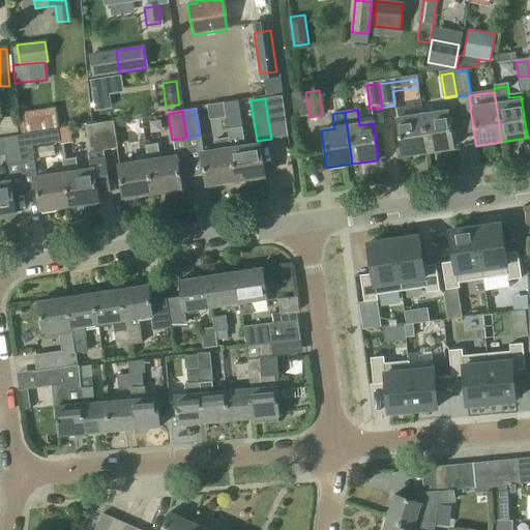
[(421,116),(428,153),(452,149),(446,112),(421,116)]
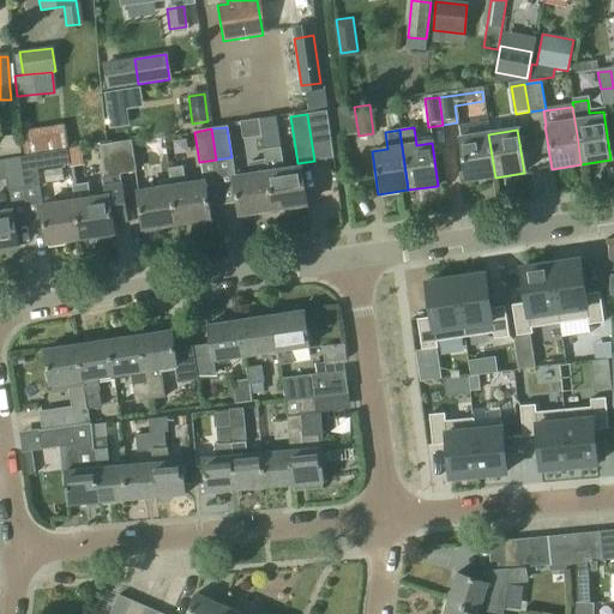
[(23,156),(66,150),(67,150),(65,133),(20,140),(23,156)]
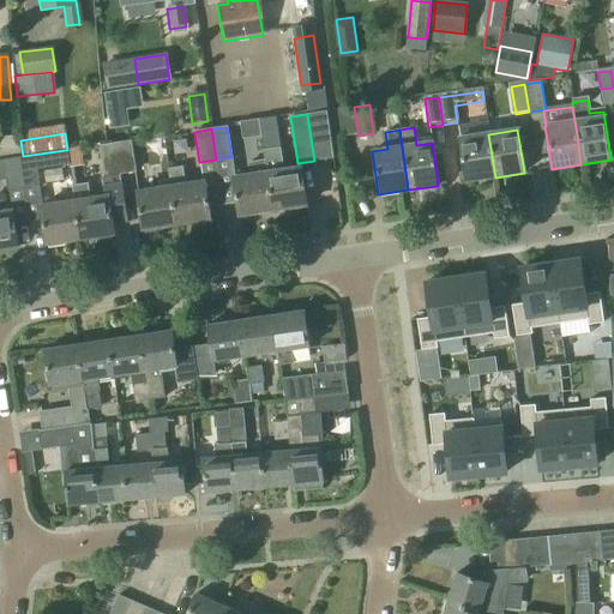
[(495,178),(488,134),(458,139),(464,181),(495,178)]
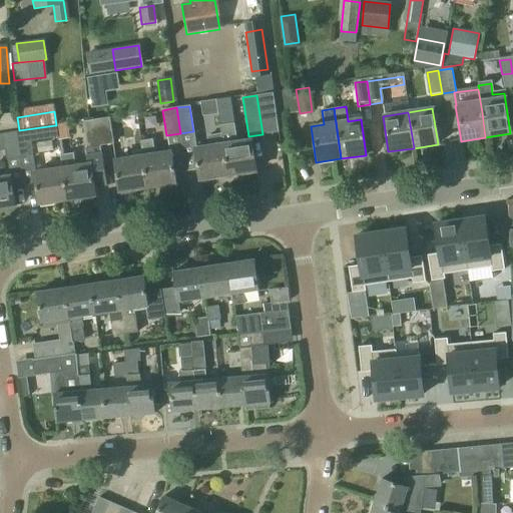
[(112,143),(108,117),(95,119),(95,120),(99,145),(112,143)]
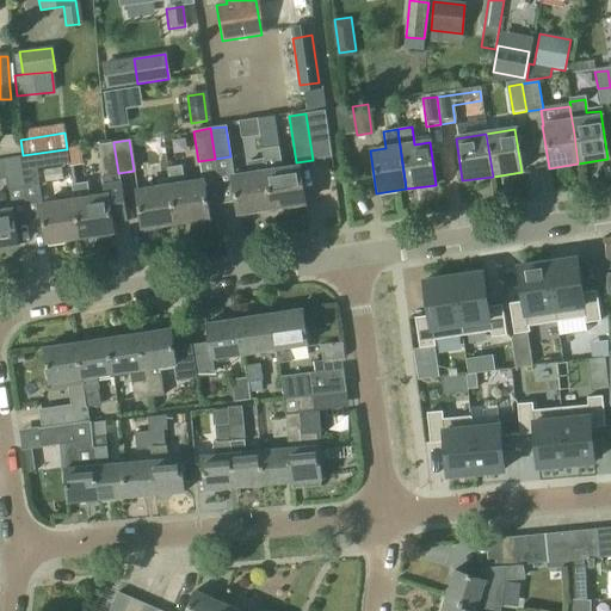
[(103,176),(118,173),(113,143),(113,142),(98,144),(103,176)]
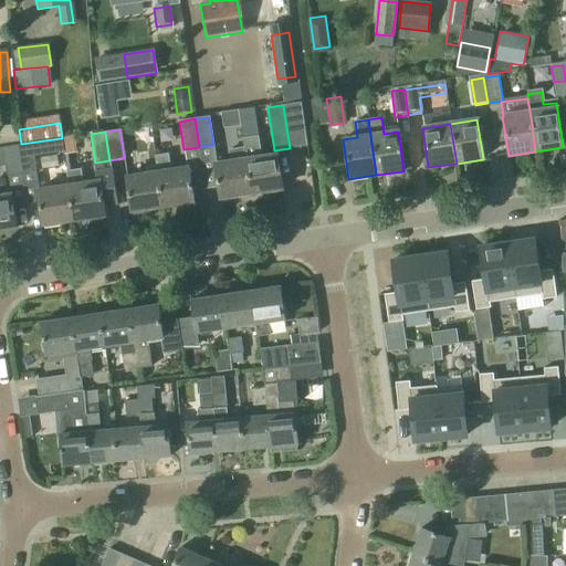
[(61,140),(63,152),(73,150),(71,136),(62,138),(61,138),(61,140)]
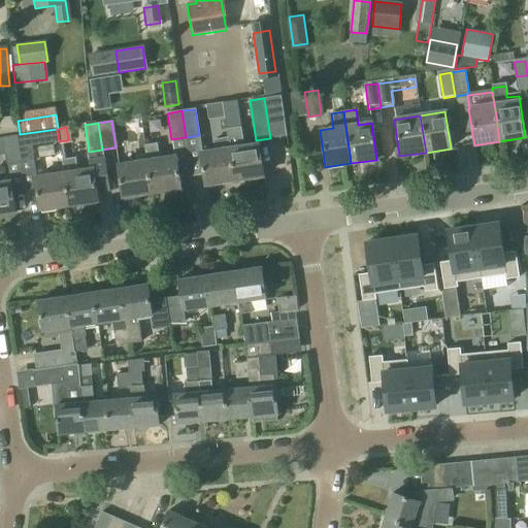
[(20,134),(15,135),(20,162),(33,160),(31,145),(59,141),(57,131),(57,129),(20,134)]
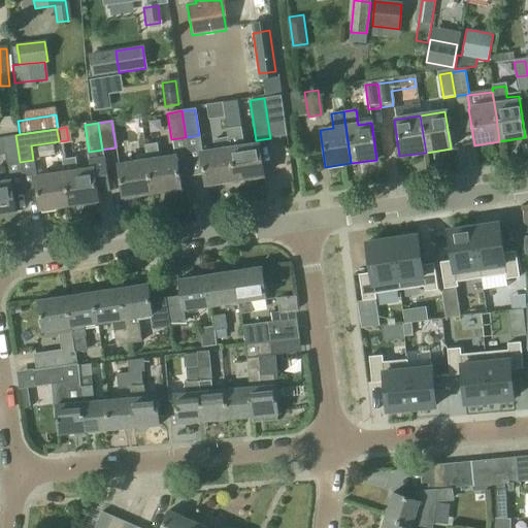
[(227,138),(234,180),(262,176),(258,143),(242,145),(240,129),(226,131),(227,138)]
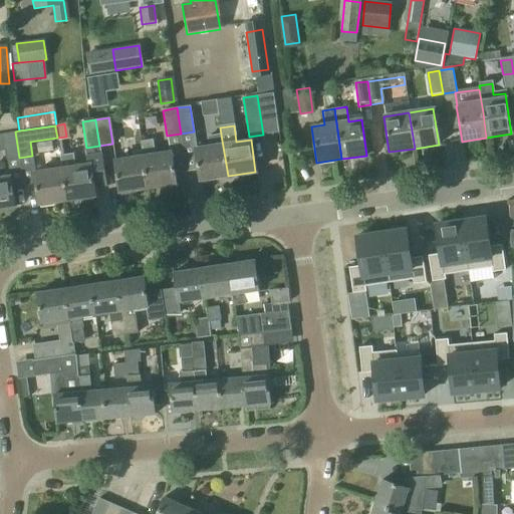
[(19,158),(15,132),(0,133),(0,150),(5,150),(6,160),(19,158)]
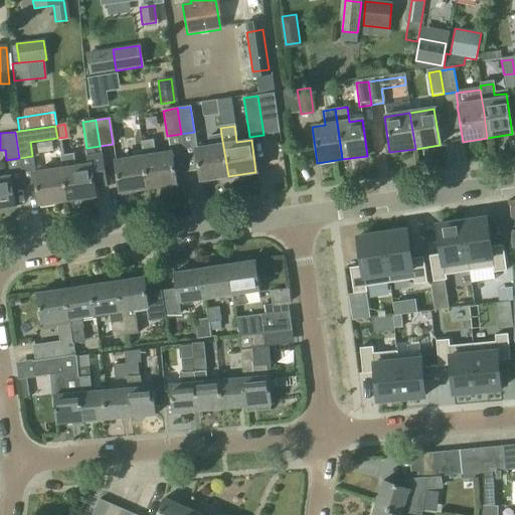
[(228,176),(221,135),(208,138),(210,146),(195,148),(200,180),(228,176)]
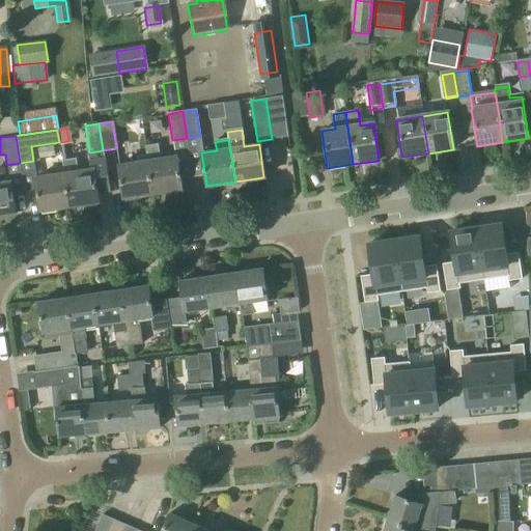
[(146,161),(151,194),(182,190),(176,157),(160,159),(158,144),(144,146),(147,161),(146,161)]
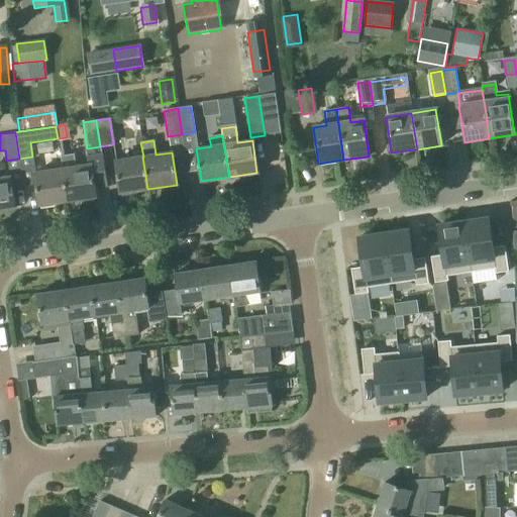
[(60,157),(62,170),(67,201),(96,197),(91,165),(75,168),(74,154),(60,157)]
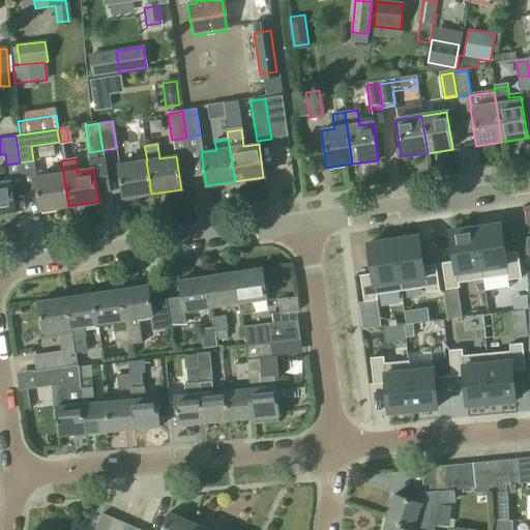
[(151,194),(146,160),(118,166),(122,198),(151,194)]
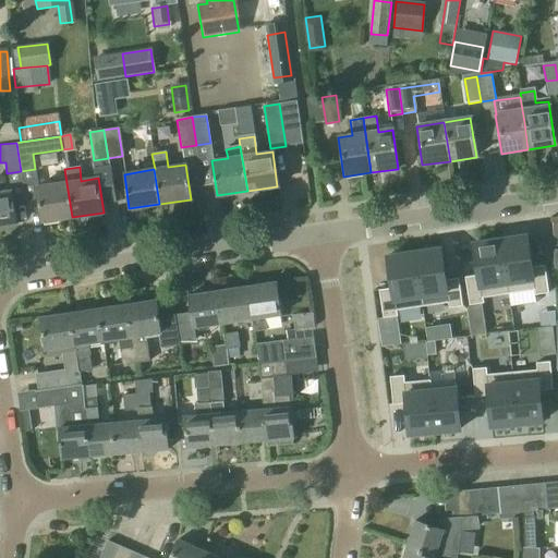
[(36,187),(41,221),(72,217),(67,183),(36,187)]
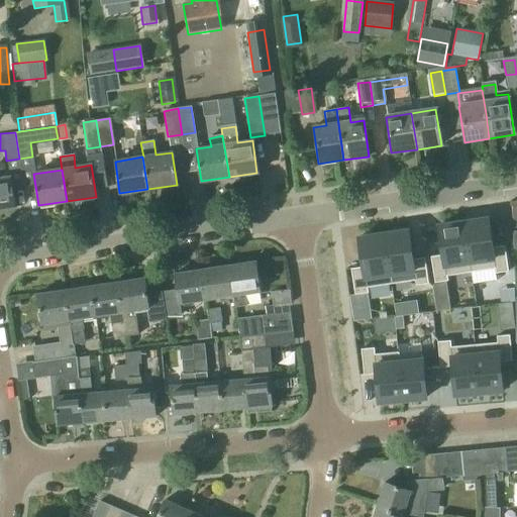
[(0,211),(15,209),(10,177),(0,178),(0,211)]
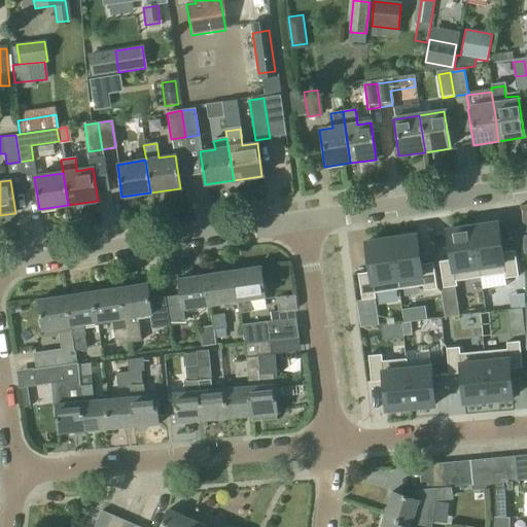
[(497,222),(471,226),(480,278),(504,274),(504,279),(518,277),(515,251),(501,253),(497,222)]
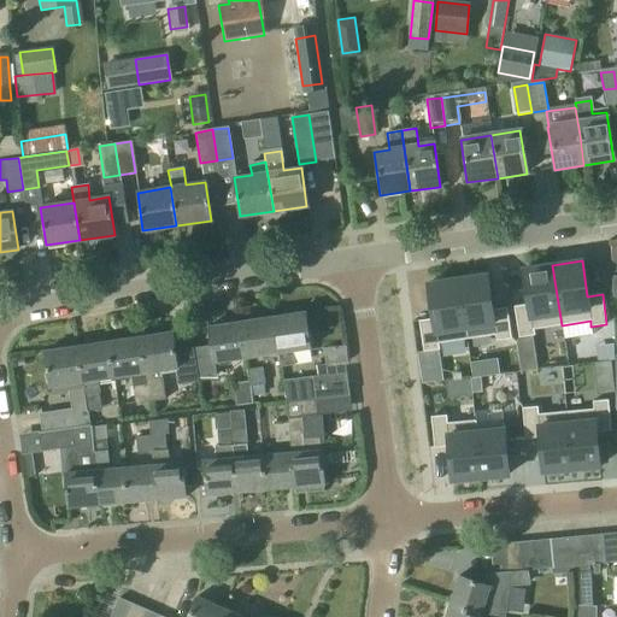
[(528,304),(513,306),(518,338),(534,335),(534,329),(562,325),(552,265),(523,270),(528,304)]
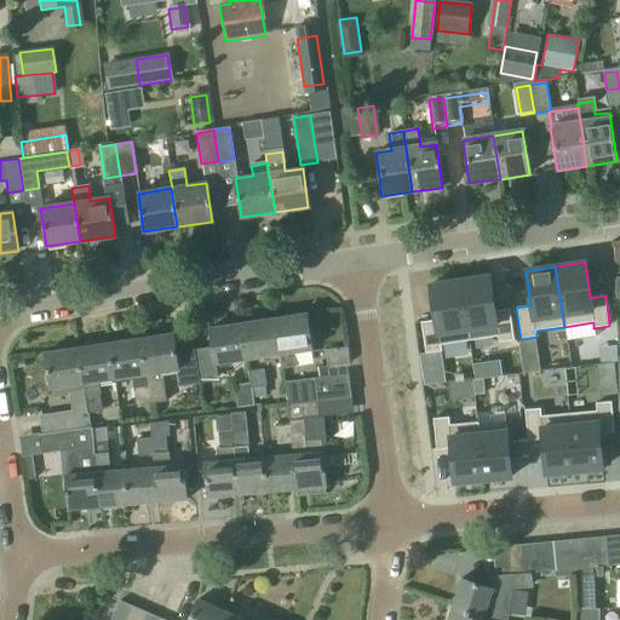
[(489,277),(459,281),(469,342),(497,337),(498,343),(514,340),(509,310),(494,313),(489,277)]
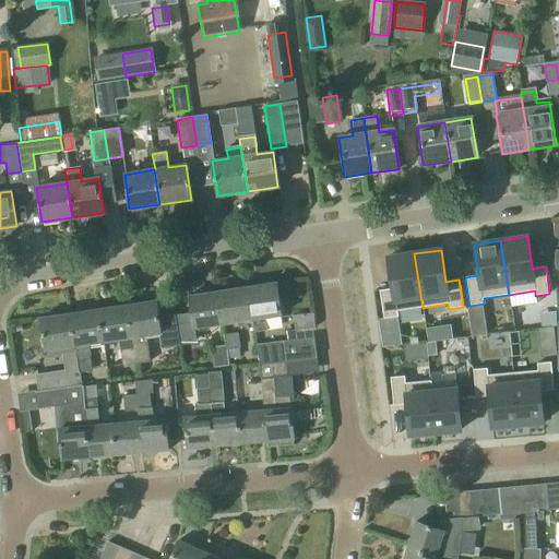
[(392,288),(379,290),(383,319),(397,317),(396,311),(423,308),(414,253),(388,258),(392,288)]
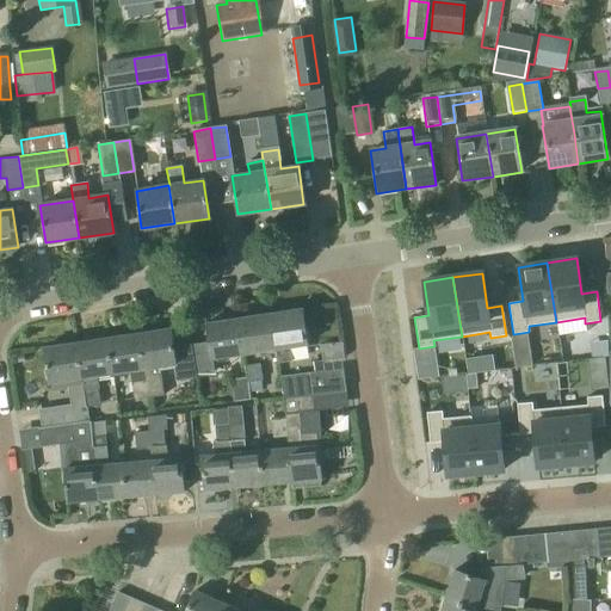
[(269,315),(275,351),(277,364),(291,362),(290,349),(307,346),(301,310),(269,315)]
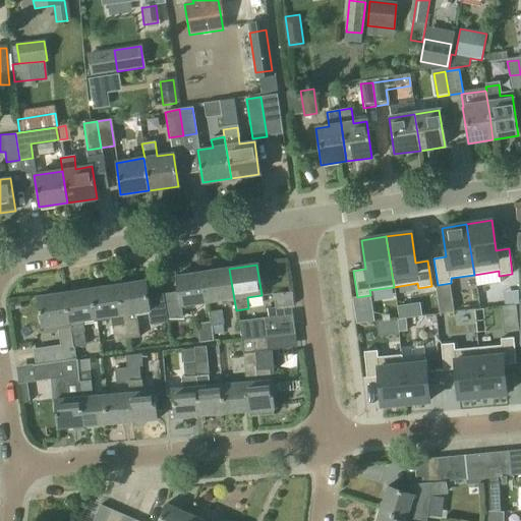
[(229,269),(204,273),(208,303),(234,299),(229,269)]
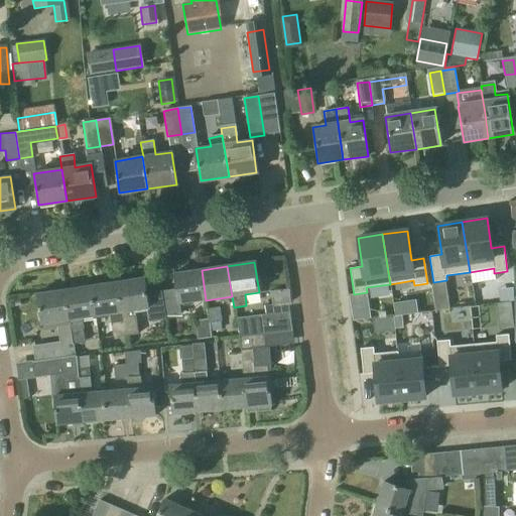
[(177,290),(161,292),(165,321),(181,319),(179,304),(206,300),(202,270),(174,273),(177,290)]
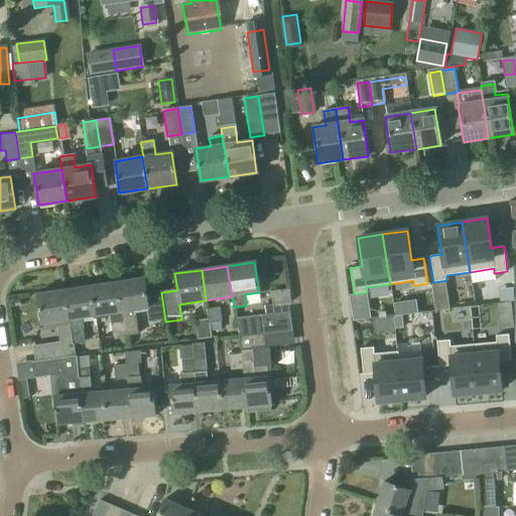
[(122,312),(123,321),(125,337),(138,335),(135,310),(148,308),(150,324),(165,321),(161,292),(146,295),(143,278),(117,282),(120,300),(122,312)]
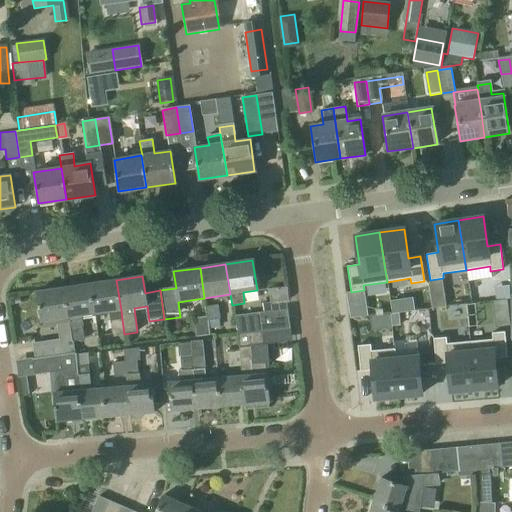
[(119,298),(116,280),(90,284),(94,314),(121,310),(119,298)]
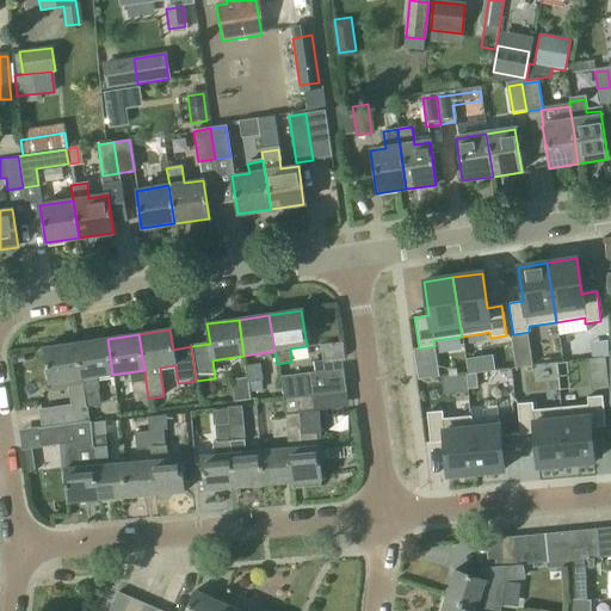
[(107,339),(76,344),(82,380),(84,386),(84,387),(86,407),(100,406),(98,389),(97,377),(112,375),(107,339)]
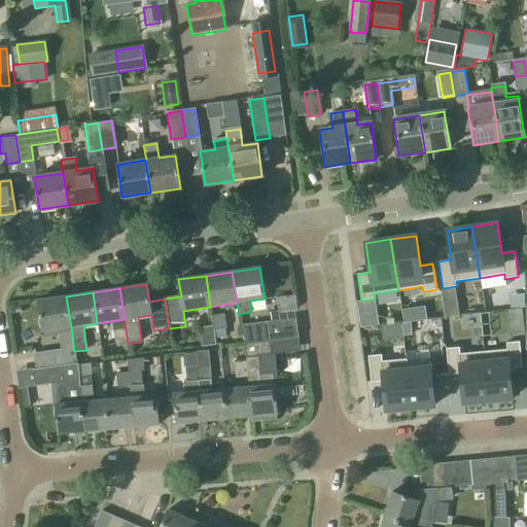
[(71,327),(66,296),(38,301),(44,338),(57,336),(72,334),(72,332),(71,327)]
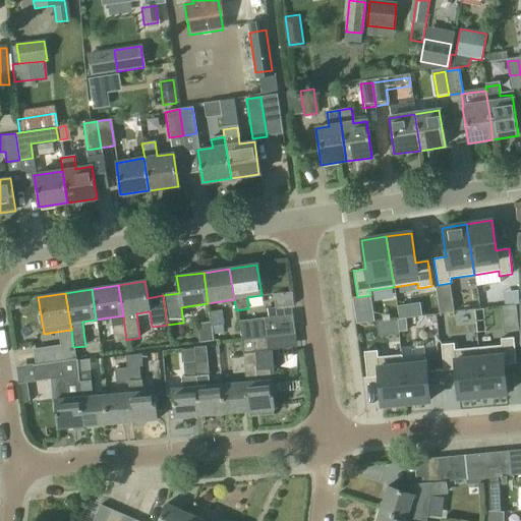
[(210,314),(211,324),(212,329),(223,327),(221,313),(210,314)]
